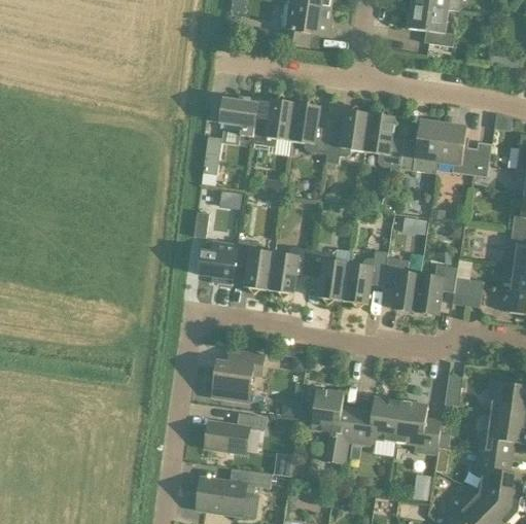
[(411,0),(411,4),(447,8),(457,10),(460,7),(461,0),(411,0)]
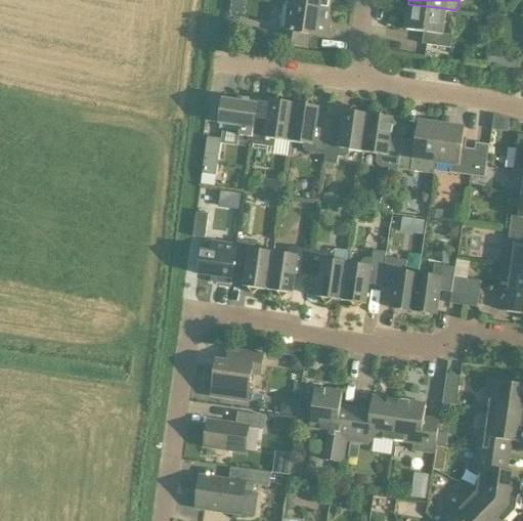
[(327,35),(329,20),(325,20),(328,7),(288,2),(284,28),(278,27),(276,41),(305,45),(307,32),(327,35)]
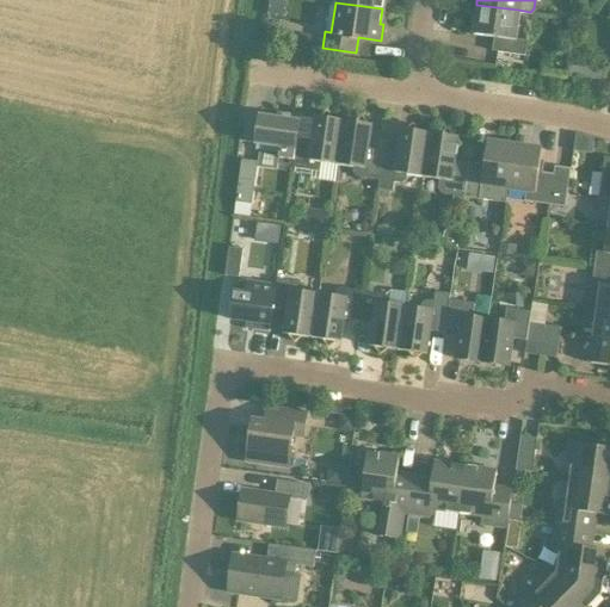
[(495,49),(524,54),(527,38),(515,37),(518,10),(476,5),(472,32),(498,36),(495,49)]
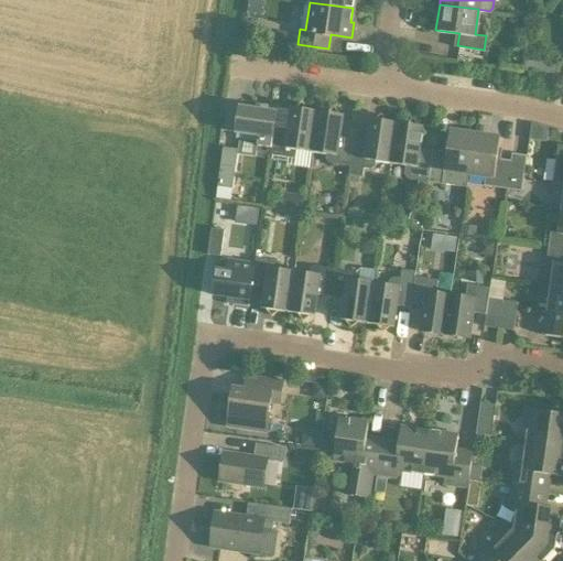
[(272,43),(279,36),(272,28),(264,34),(272,43)]
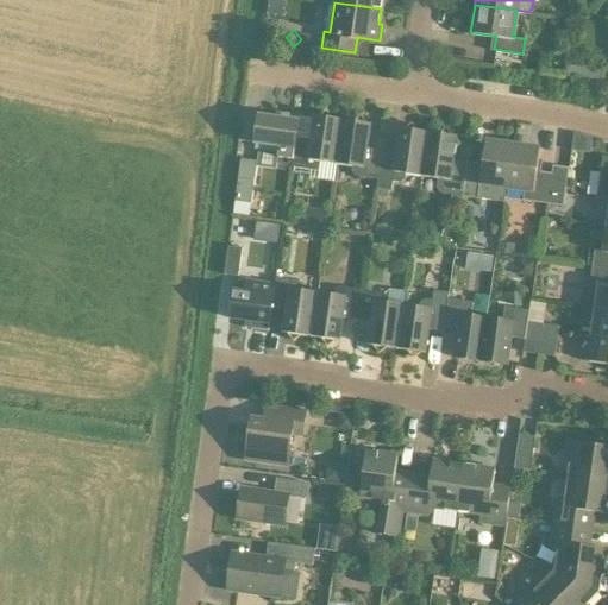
[(600,69),(583,65),(581,76),(597,80),(600,69)]
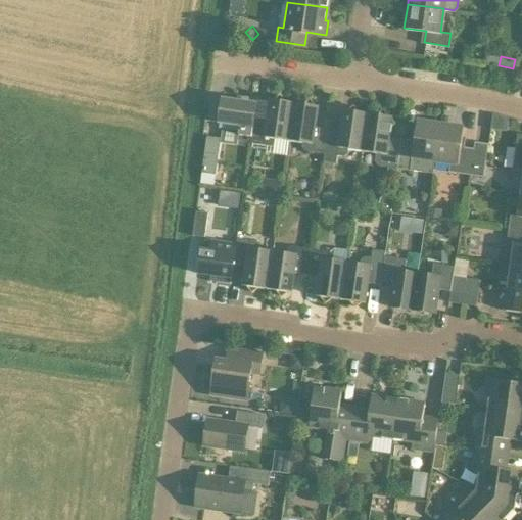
[(237,133),(250,135),(253,116),(256,96),(236,93),(235,99),(222,97),(218,126),(238,129),(237,133)]
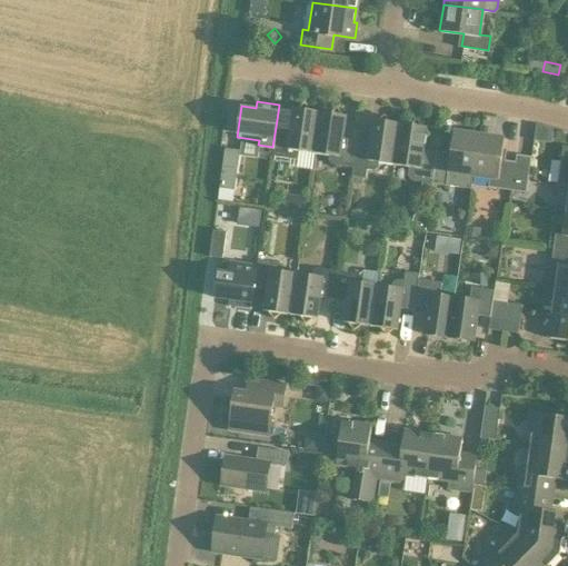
[(294,157),(297,154),(298,149),(314,151),(319,110),(309,109),(304,102),(298,107),(292,107),(289,128),(276,127),(272,147),(271,154),(294,157)]
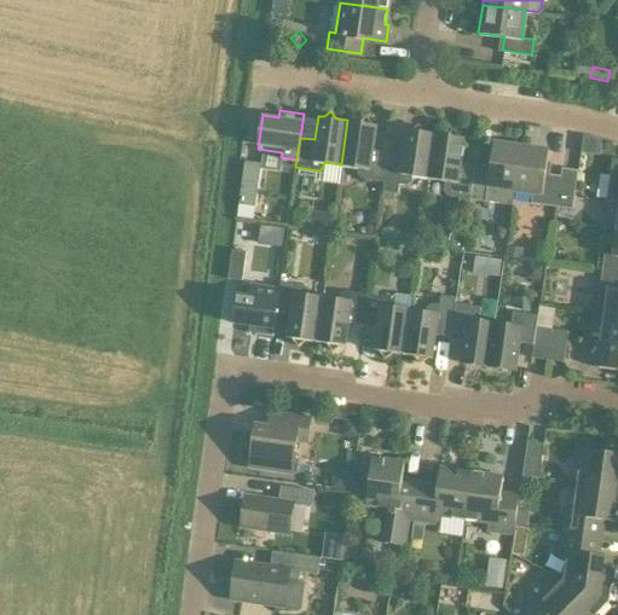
[(359,177),(383,180),(387,150),(373,148),(376,123),(370,123),(365,116),(358,121),(347,120),(341,164),(357,167),(356,172),(359,177)]
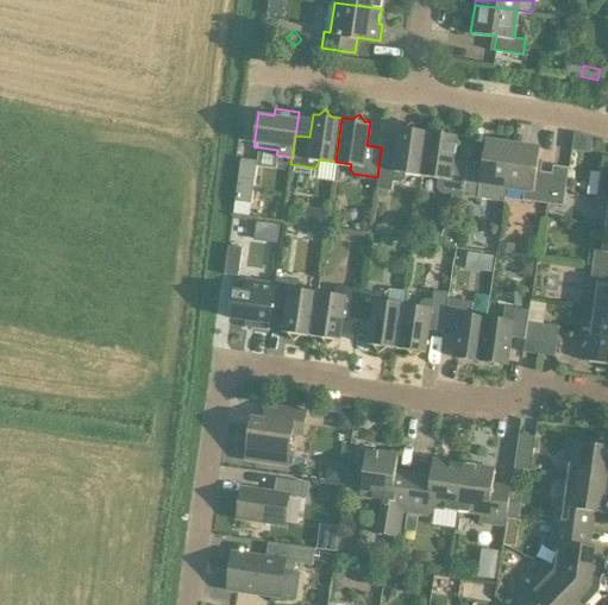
[(390,189),(392,180),(400,181),(405,177),(405,171),(421,174),(427,130),(417,128),(411,123),(405,127),(399,126),(395,150),(381,147),(377,177),(375,187),(376,187),(376,193),(387,194),(388,188),(390,189)]
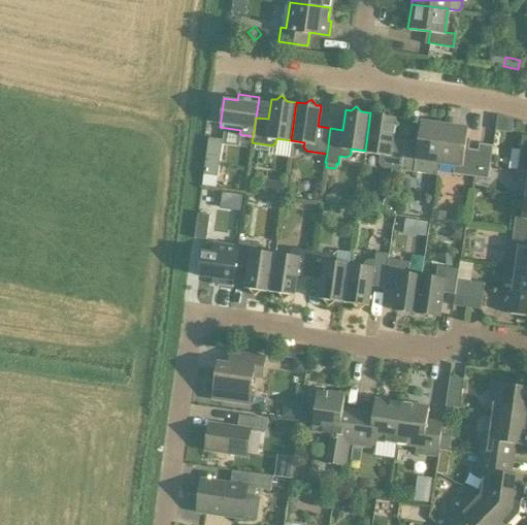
[(381,165),(400,168),(404,138),(392,136),(395,117),(390,116),(386,110),(380,115),(370,112),(365,151),(379,153),(377,161),(381,165)]
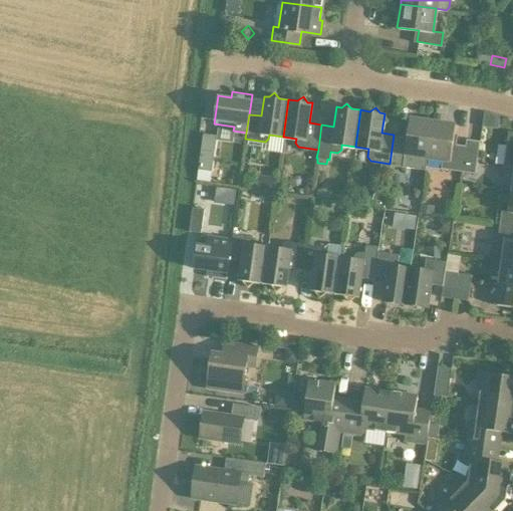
[(394,134),(394,135),(390,164),(425,169),(427,156),(432,120),(409,116),(406,136),(394,134)]
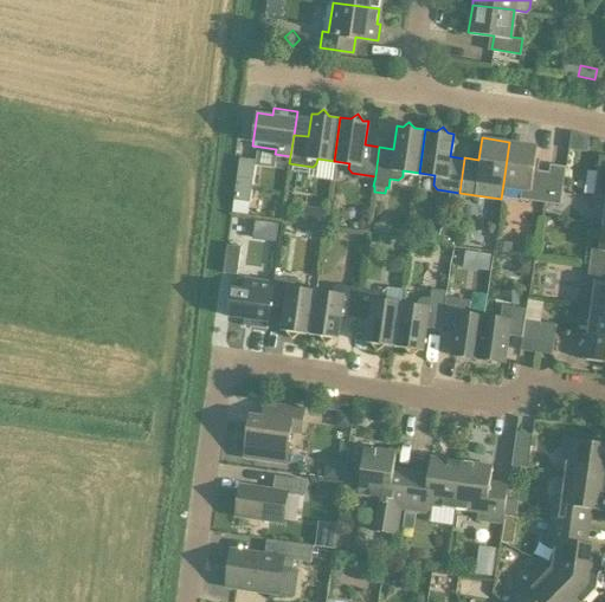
[(520,186),(519,196),(544,200),(547,169),(533,168),(536,146),(509,142),(503,183),(520,186)]
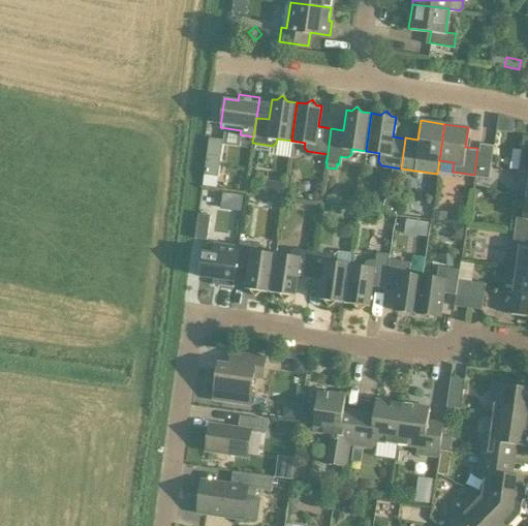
[(527,134),(522,134),(517,169),(527,171),(527,134)]
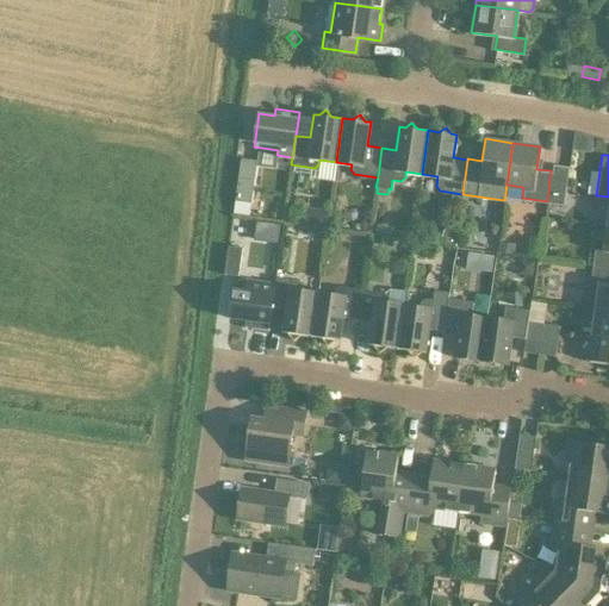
[(256,160),(240,157),(234,199),(250,201),(256,160)]
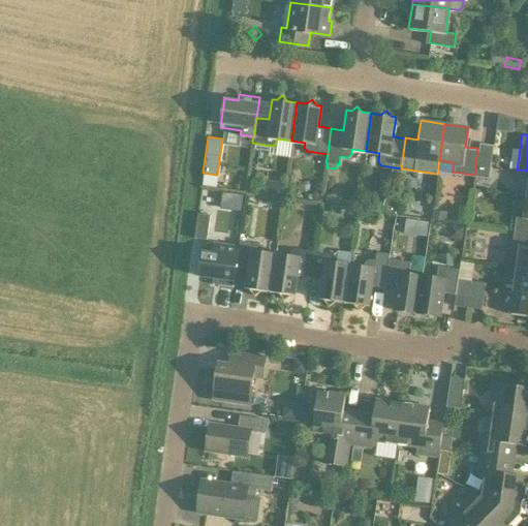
[(478,142),(477,148),(474,175),(488,177),(493,144),(478,142)]
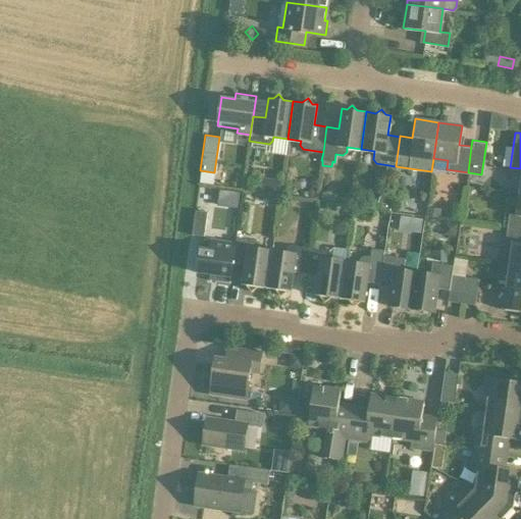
[(199,180),(213,183),(214,172),(200,170),(199,180)]
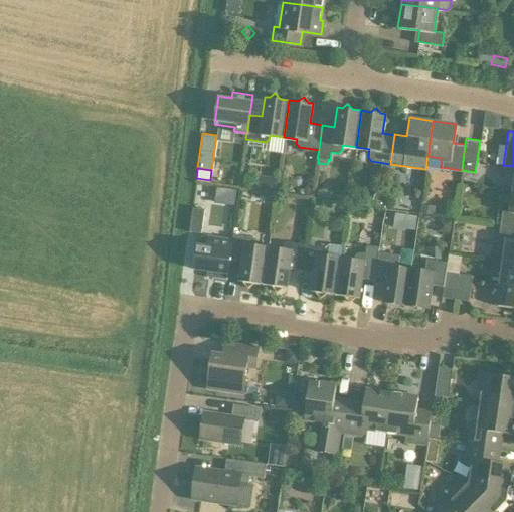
[(274,190),(276,177),(259,175),(258,187),(274,190)]
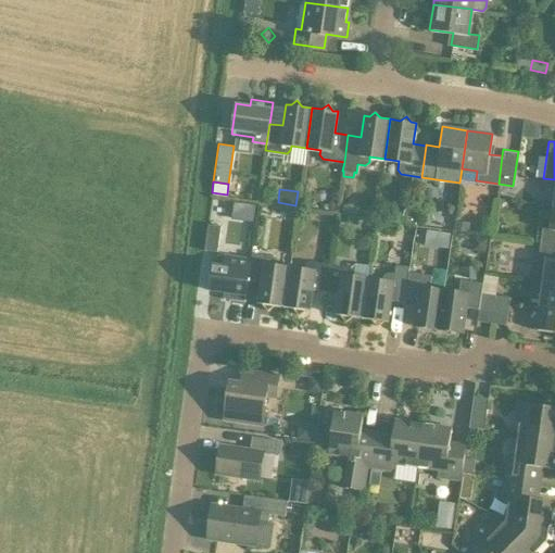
[(250,217),(251,200),(231,199),(230,215),(250,217)]
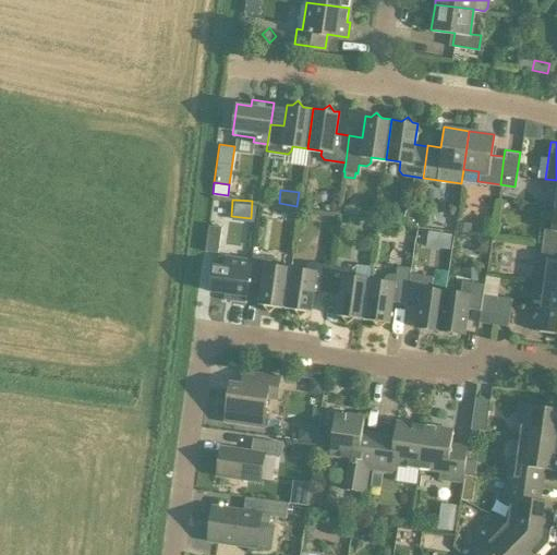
[(553,229),(543,228),(541,242),(556,244),(556,206),(553,229)]
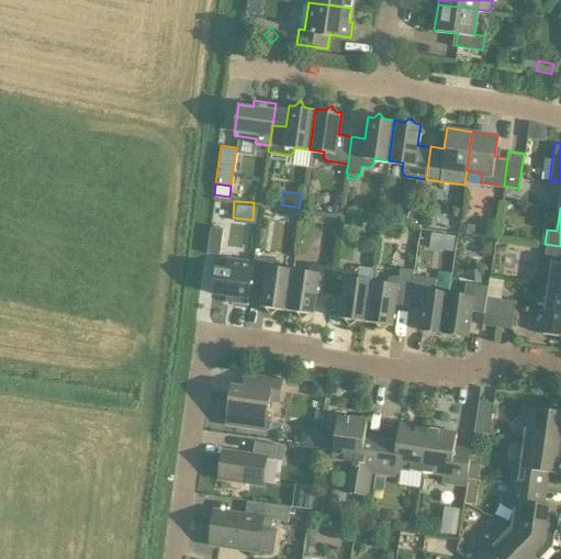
[(418,225),(421,210),(411,209),(407,211),(405,223),(418,225)]
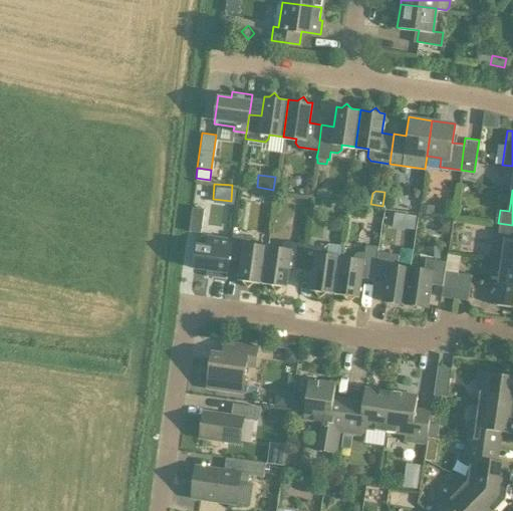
[(433,204),(419,202),(418,211),(432,213),(433,204)]
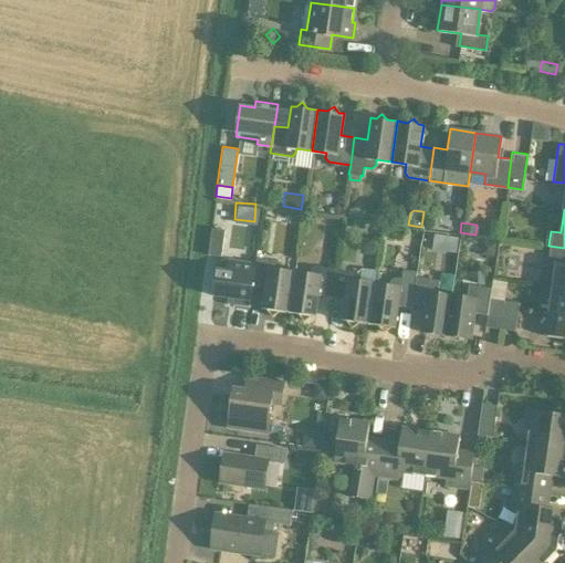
[(207,253),(220,254),(225,229),(211,227),(207,253)]
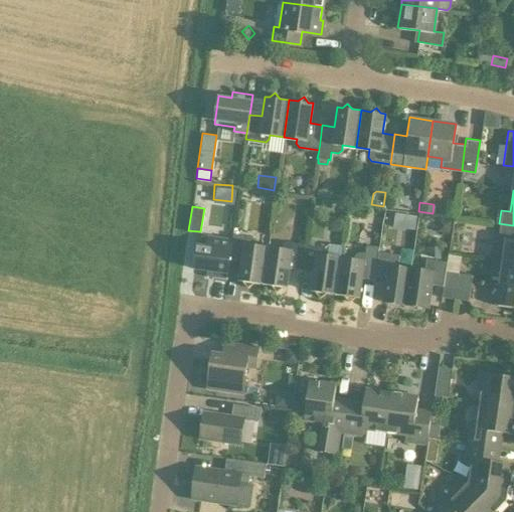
[(437,229),(449,230),(451,218),(439,217),(437,229)]
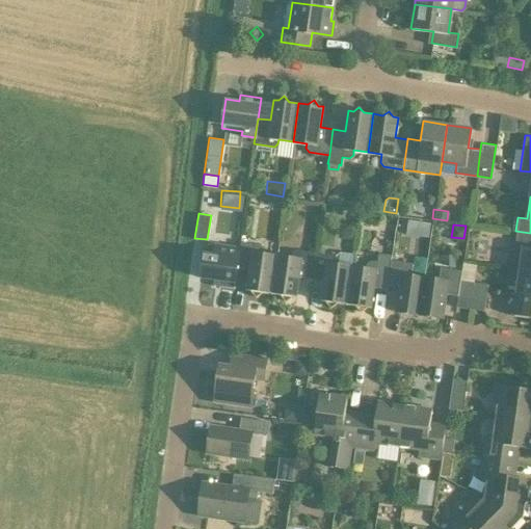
[(514,244),(523,246),(520,268),(530,269),(530,233),(515,231),(514,244)]
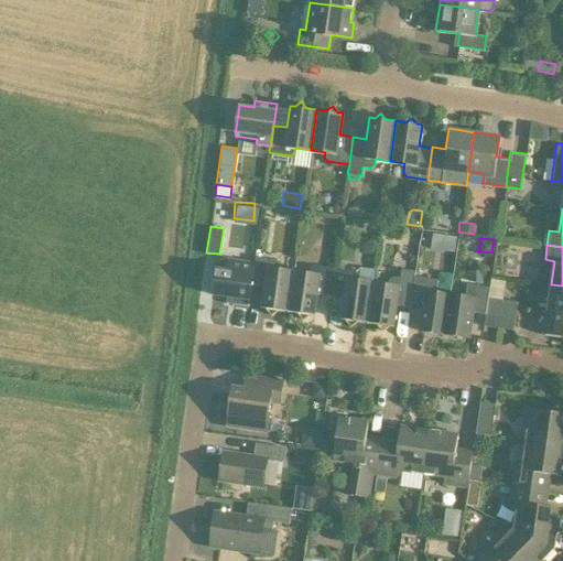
[(279,262),(275,258),(255,256),(253,262),(250,282),(264,284),(261,306),(266,306),(270,313),(277,309),(288,310),(293,269),(278,267),(279,262)]
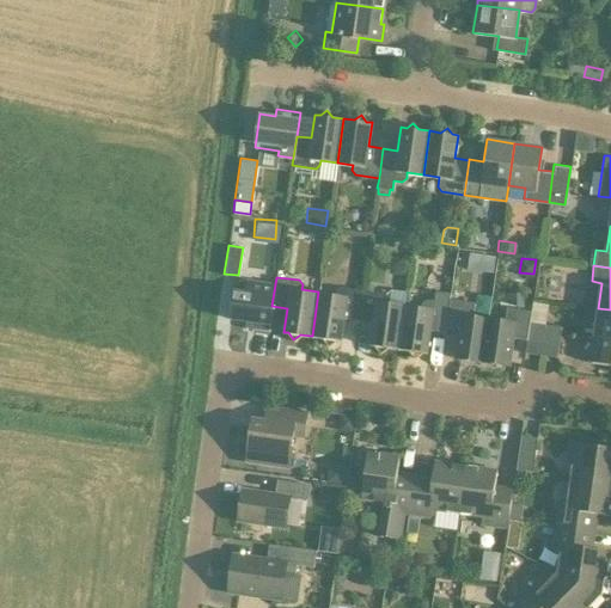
[(272,306),(275,284),(248,280),(245,292),(233,290),(230,317),(245,319),(245,326),(269,330),(272,306)]
